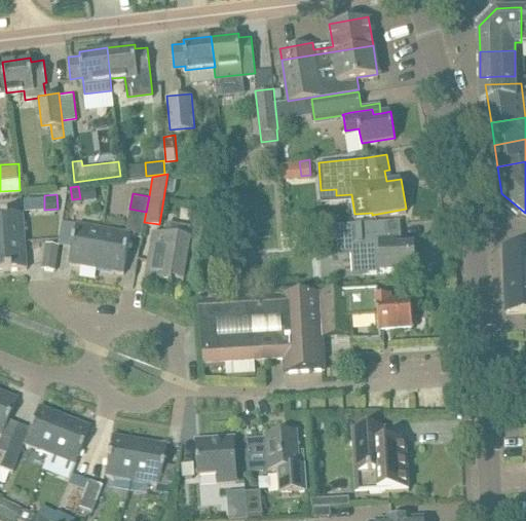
[(23,211),(0,212),(0,239),(25,238),(23,211)]
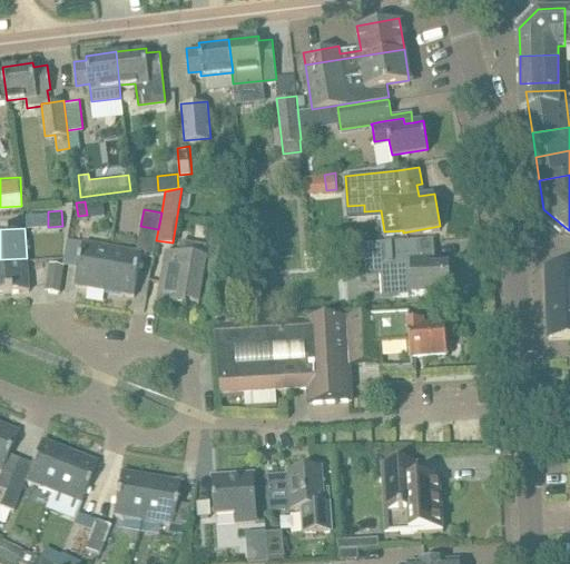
[(393,273),(394,294),(451,290),(451,287),(453,285),(453,277),(450,275),(450,263),(431,264),(431,257),(412,258),(411,238),(389,240),(356,243),(357,275),(393,273)]
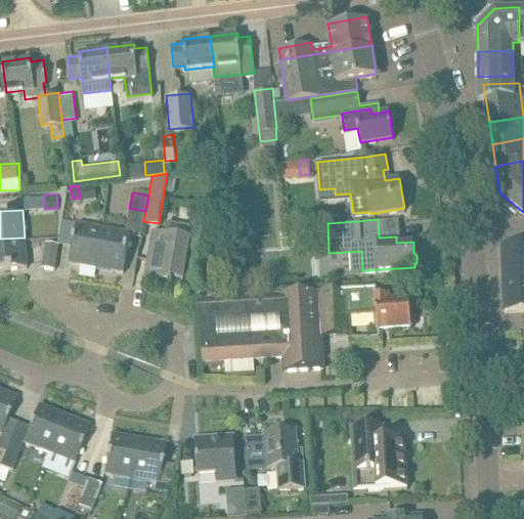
[(155,228),(153,228),(150,242),(148,254),(144,274),(171,278),(173,269),(184,271),(187,252),(190,236),(187,236),(189,223),(166,220),(165,230),(155,228)]
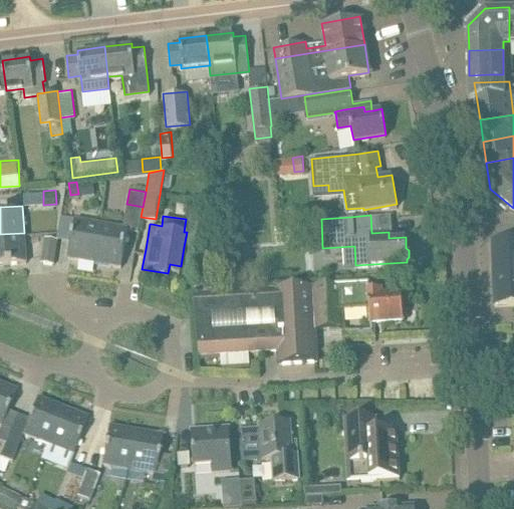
[(101,222),(74,217),(67,255),(94,260),(101,222)]
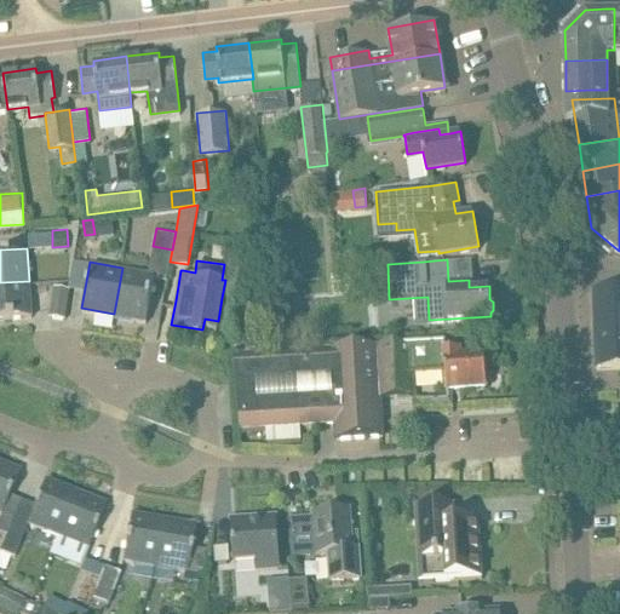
[(154,273),(122,268),(114,314),(147,320),(154,273)]
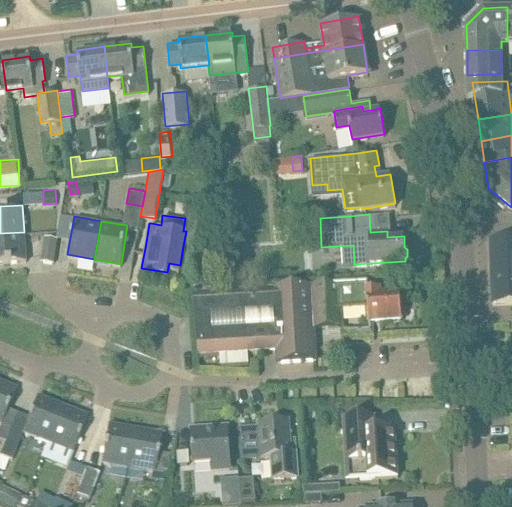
[(0,260),(26,259),(24,232),(0,233),(0,260)]
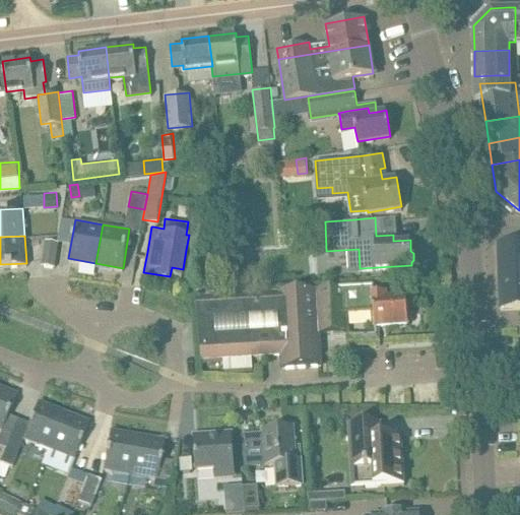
[(58,241),(46,239),(42,263),(54,265),(58,241)]
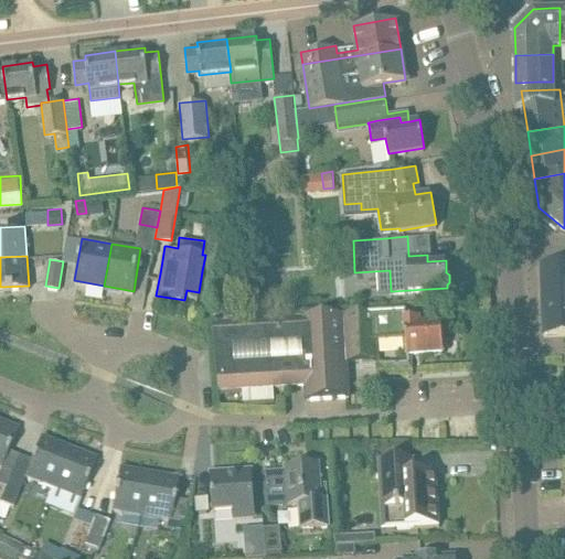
[(564,260),(541,262),(543,333),(564,332),(564,260)]
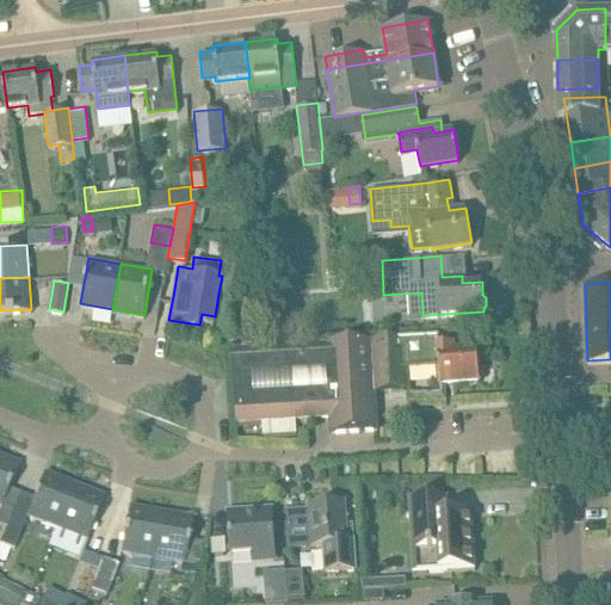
[(244,303),(240,327),(266,329),(269,306),(244,303)]
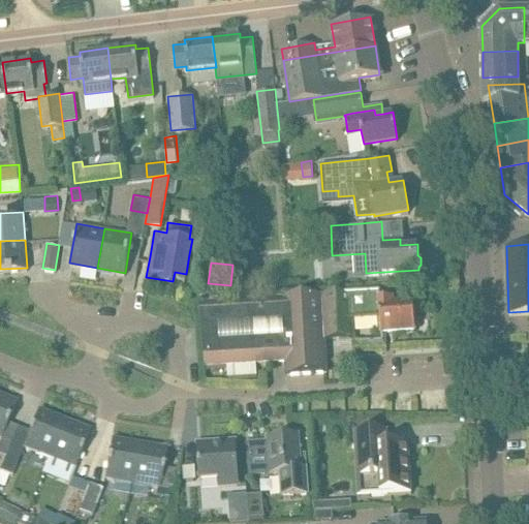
[(251,272),(239,273),(240,285),(252,285),(251,272)]
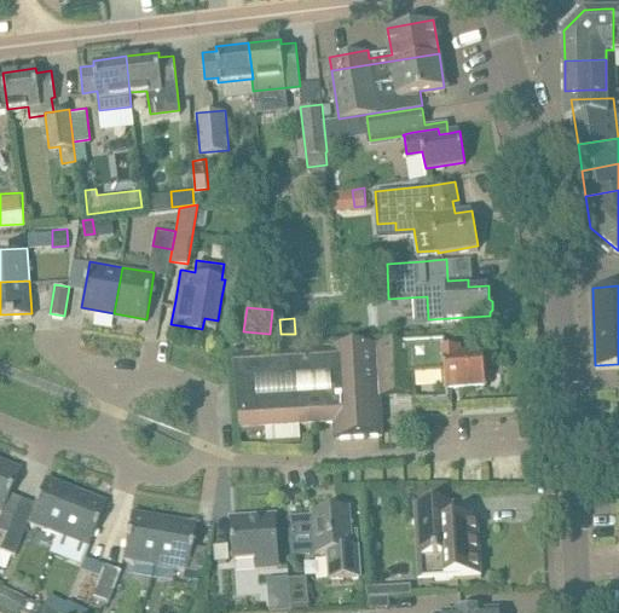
[(330,346),(235,352),(241,426),(335,420),(336,435),(382,433),(380,394),(414,393),(412,372),(428,371),(428,368),(445,366),(446,387),(444,387),(445,393),(411,395),(412,404),(449,400),(447,387),(485,385),(484,350),(460,351),(460,347),(444,348),(443,339),(410,340),(330,345),(330,346)]
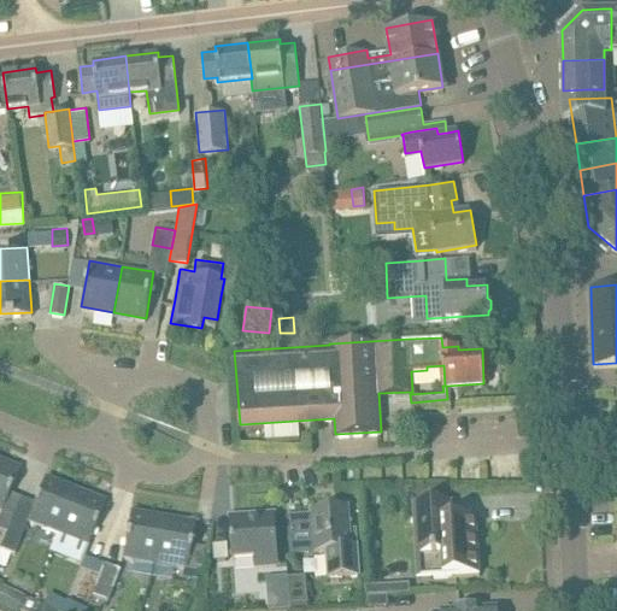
[(0,507),(18,465),(0,457),(0,507)]
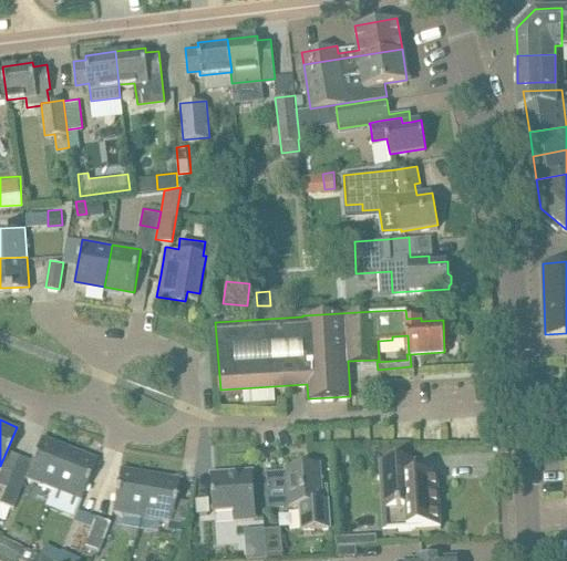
[(40,435),(24,475),(52,486),(69,446),(40,435)]
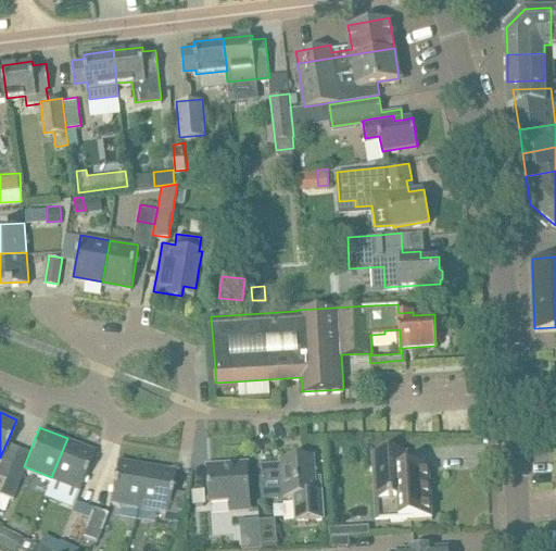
[(51,477),(45,493),(72,504),(78,488),(86,470),(95,449),(67,438),(51,477)]
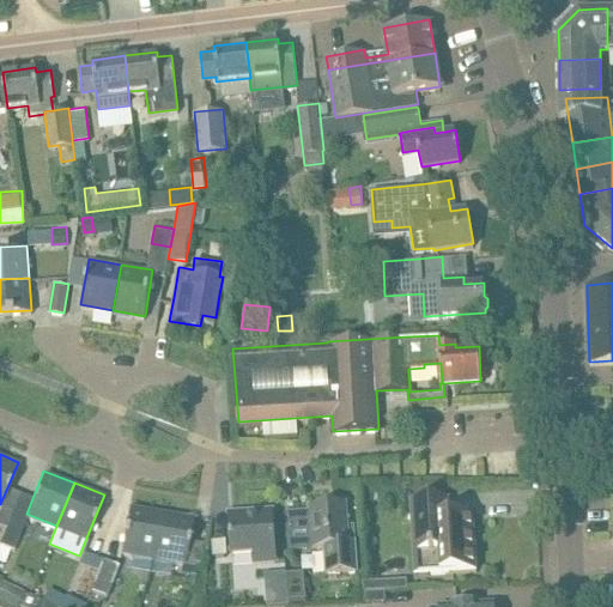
[(417,497),(411,497),(412,521),(413,534),(413,551),(429,550),(430,571),(453,569),(477,568),(473,510),(449,511),(449,495),(417,497)]
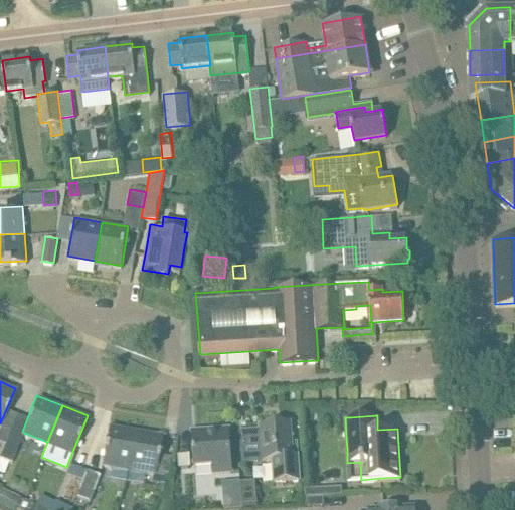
[(241,430),(243,460),(275,457),(276,480),(300,478),(298,448),(292,448),(290,422),(261,425),(261,429),(241,430)]
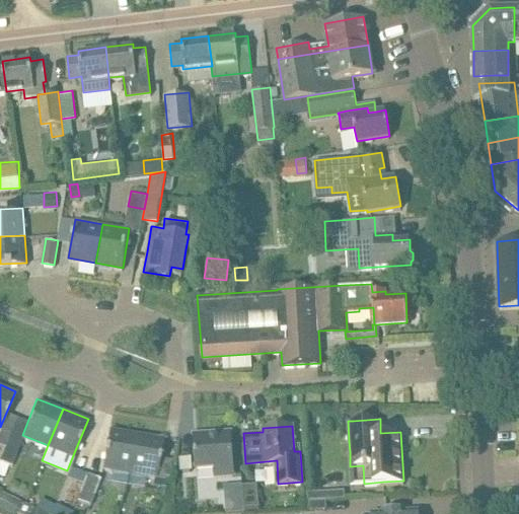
[(102,465),(129,470),(136,432),(108,427),(102,465)]
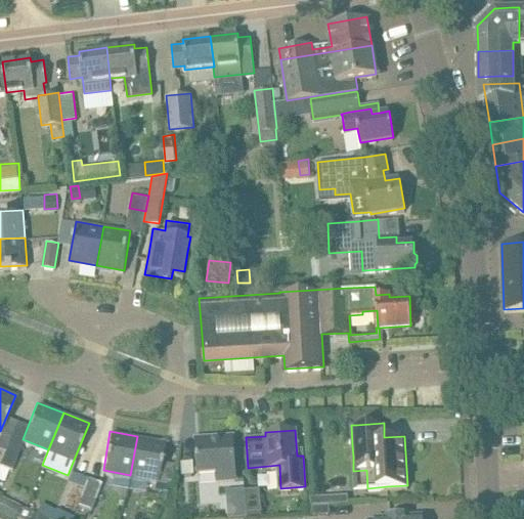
[(235,477),(232,434),(219,435),(219,439),(197,440),(197,436),(195,436),(199,472),(217,470),(218,478),(235,477)]
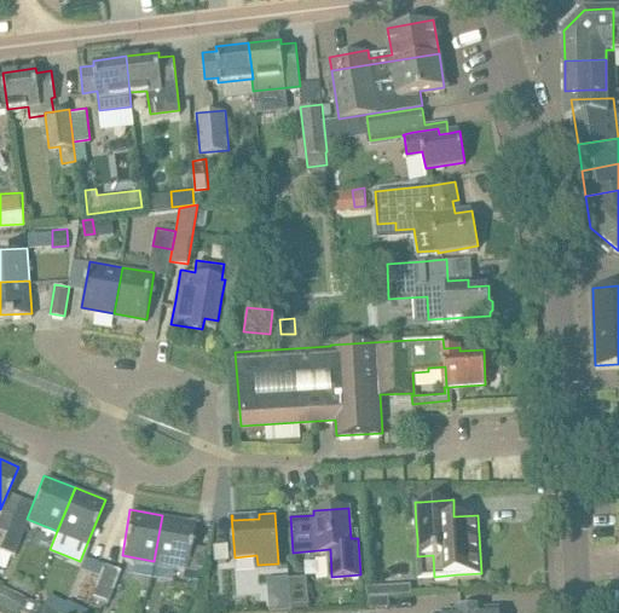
[(0,527),(6,530),(11,519),(0,514),(0,527)]
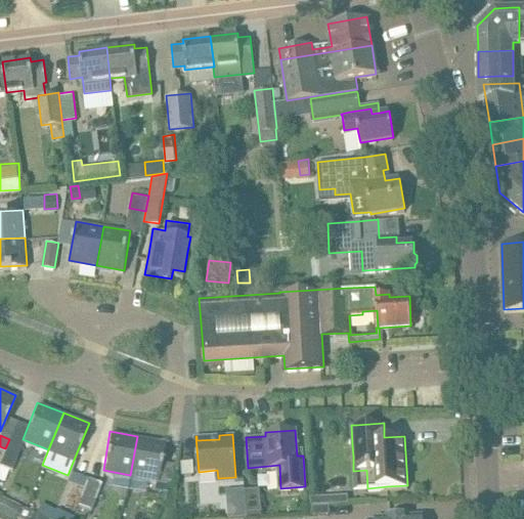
[(165,441),(137,436),(130,475),(158,479),(165,441)]
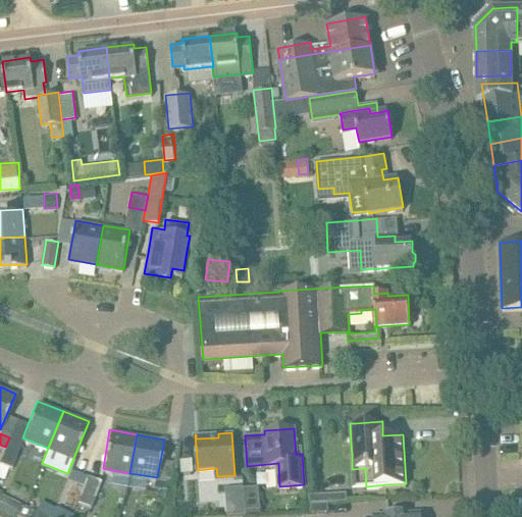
[(5,447),(0,459),(0,461),(11,466),(20,443),(9,437),(5,447)]
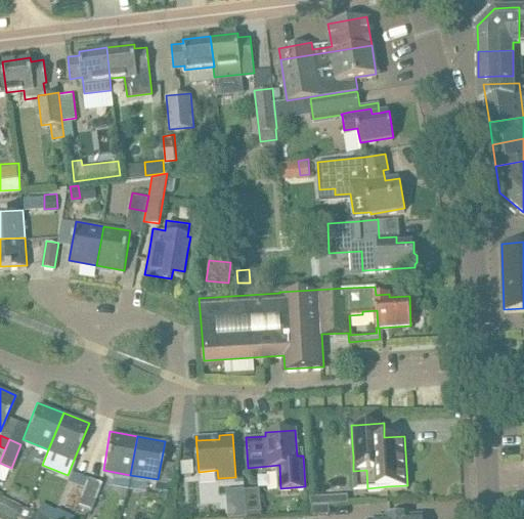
[(193,459),(179,460),(180,474),(194,473),(193,459)]
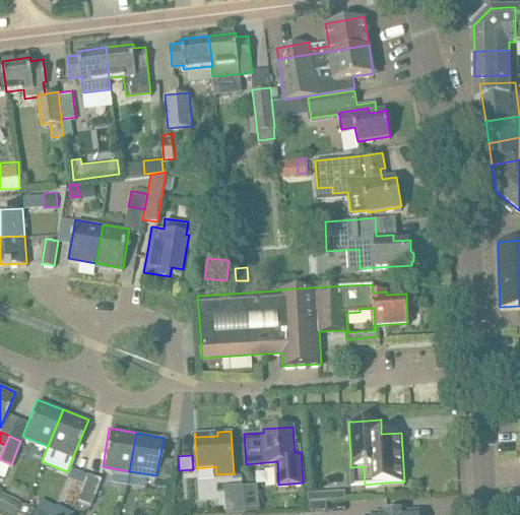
[(101,477),(86,472),(76,500),(90,505),(101,477)]
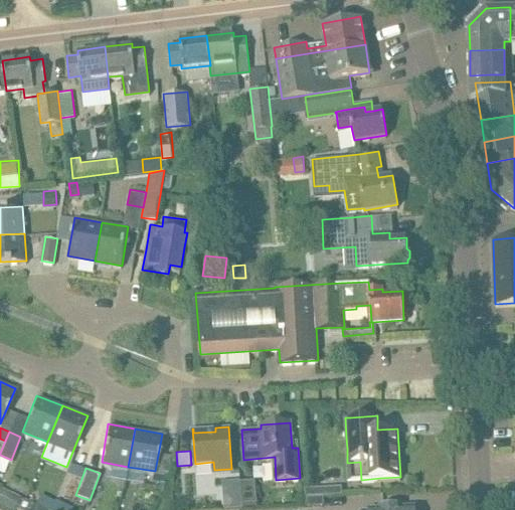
[(256,501),(255,478),(240,479),(242,502),(256,501)]
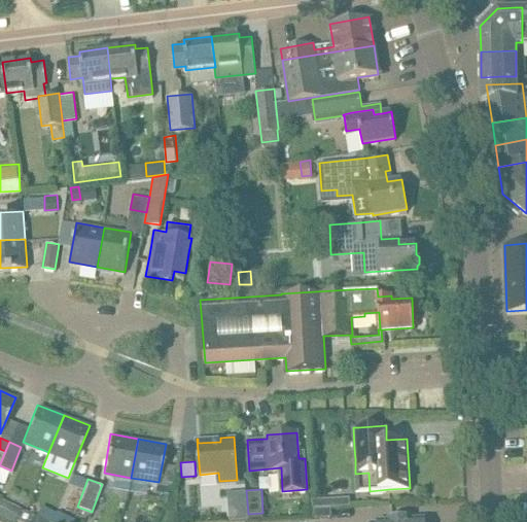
[(0,513),(14,521),(22,507),(0,495),(0,513)]
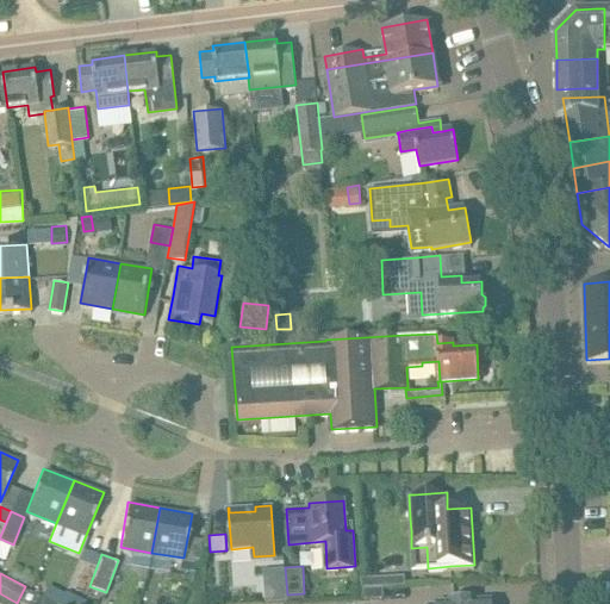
[(361,576),(362,585),(384,584),(405,583),(405,573),(361,576)]
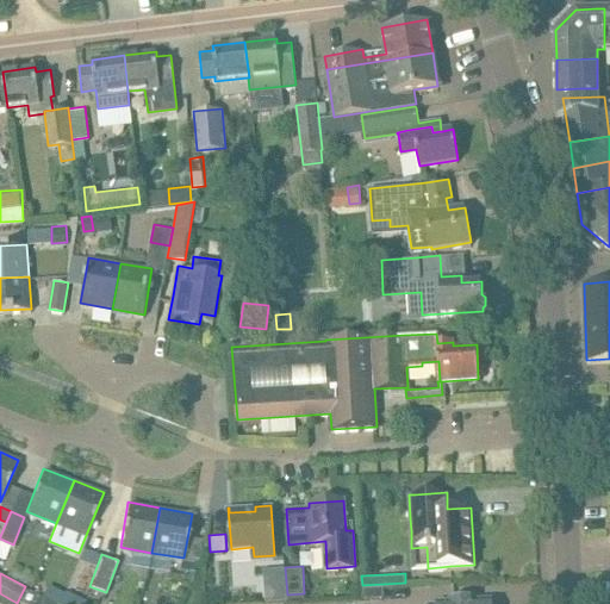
[(48,583),(42,593),(53,599),(62,603),(82,603),(86,598),(66,589),(64,591),(48,583)]
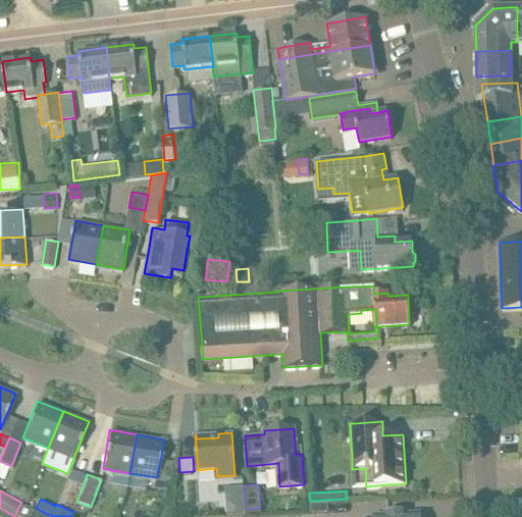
[(310,501),(309,501),(310,511),(328,510),(328,500),(310,501)]
